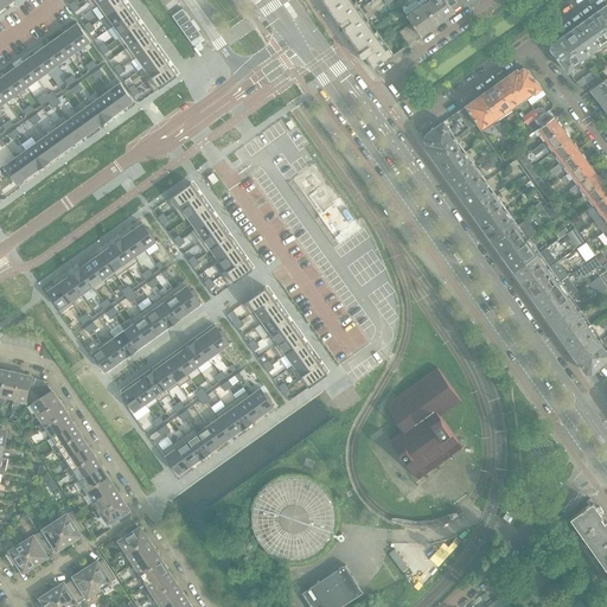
[(123,0),(103,0),(98,4),(107,14),(125,1),(123,0)]
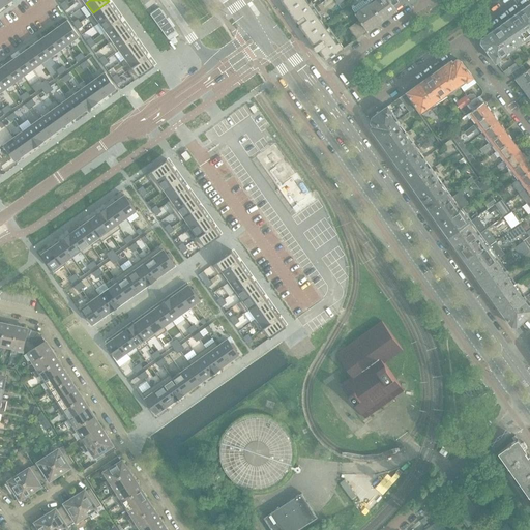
[(300,0),(281,0),(288,9),(300,0)]
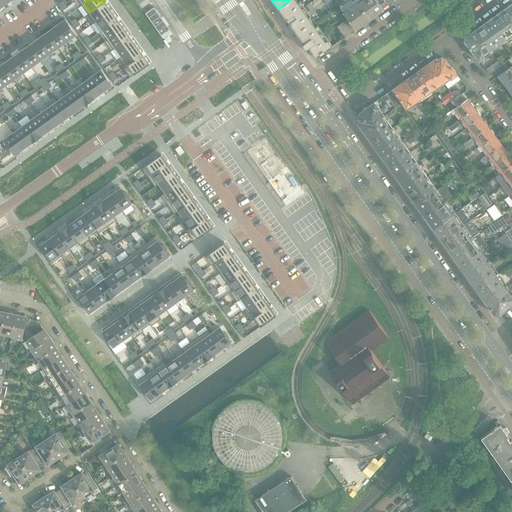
[(312,23),(301,9),(295,0),(290,0),(278,9),(296,34),(312,23)]
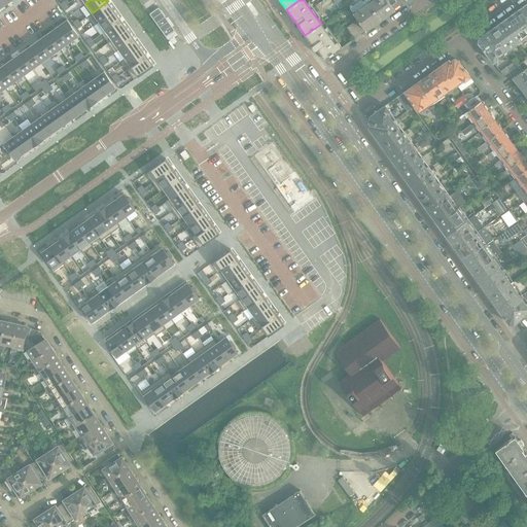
[(359,35),(395,10),(393,8),(387,0),(360,0),(361,1),(352,7),(351,5),(350,6),(350,8),(352,13),(357,20),(351,24),(359,35)]
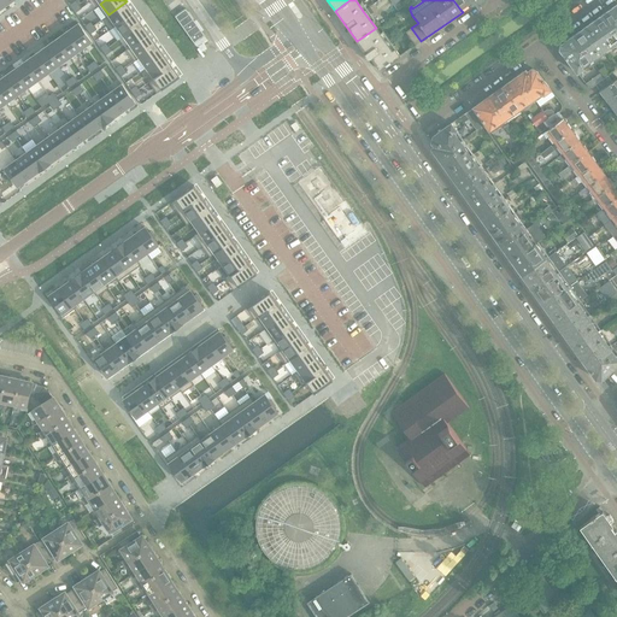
[(109,15),(106,17),(113,28),(116,25),(135,12),(127,1),(109,15)]
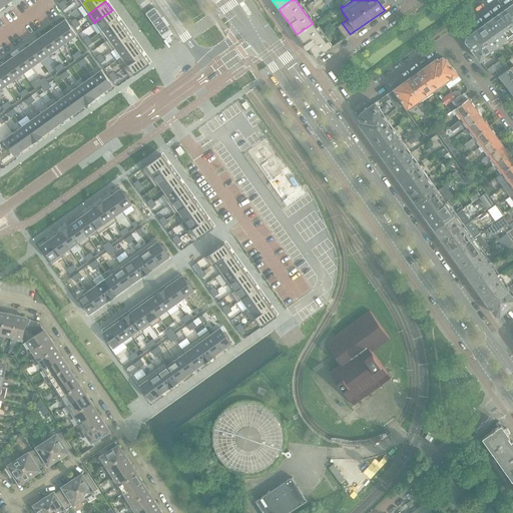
[(512,33),(512,4),(489,21),(503,40),(512,33)]
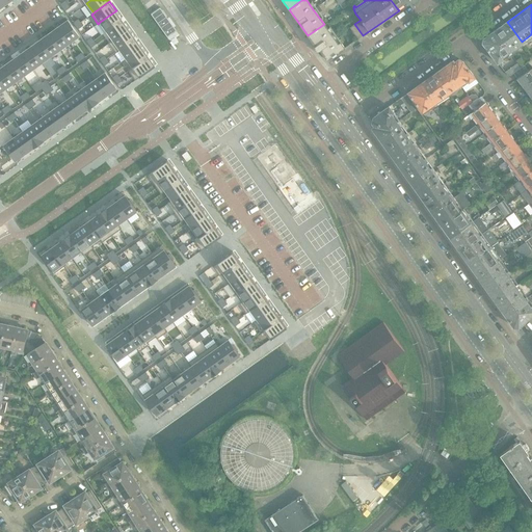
[(171,24),(160,8),(151,15),(162,30),(171,24)]
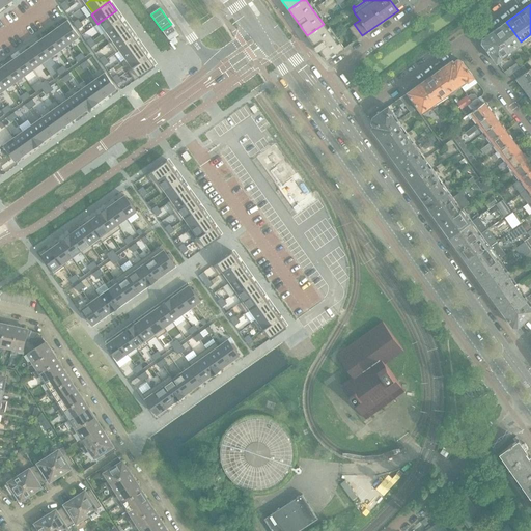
[(116,10),(100,22),(106,31),(122,20),(116,10)]
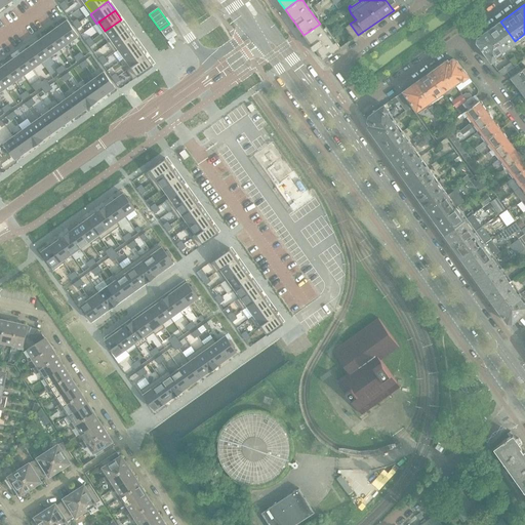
[(67,19),(56,27),(69,43),(78,36),(67,19)]
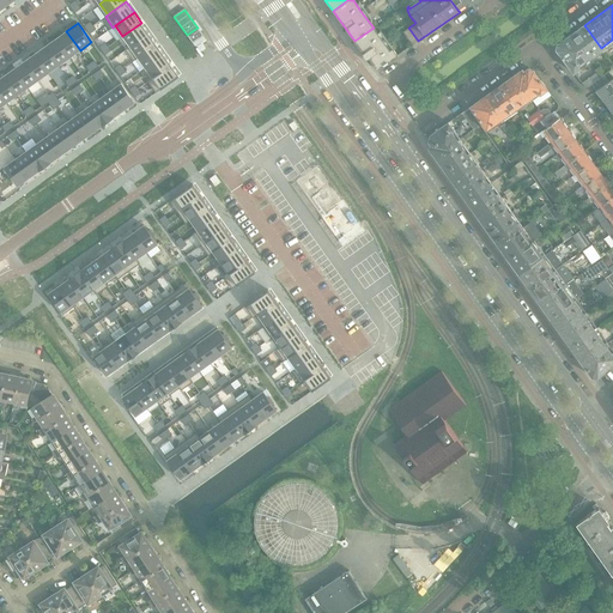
[(141,23),(122,36),(129,46),(149,32),(141,23)]
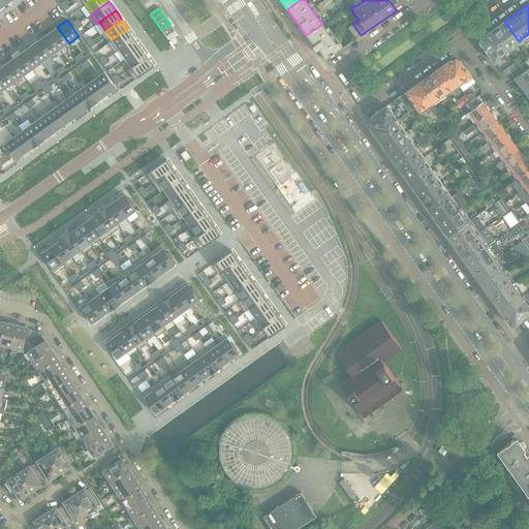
[(519,41),(504,22),(483,37),(481,38),(483,38),(480,39),(480,42),(481,44),(495,63),(501,58),(499,56),(503,53),(510,63),(516,59),(511,55),(514,53),(509,49),(519,41)]
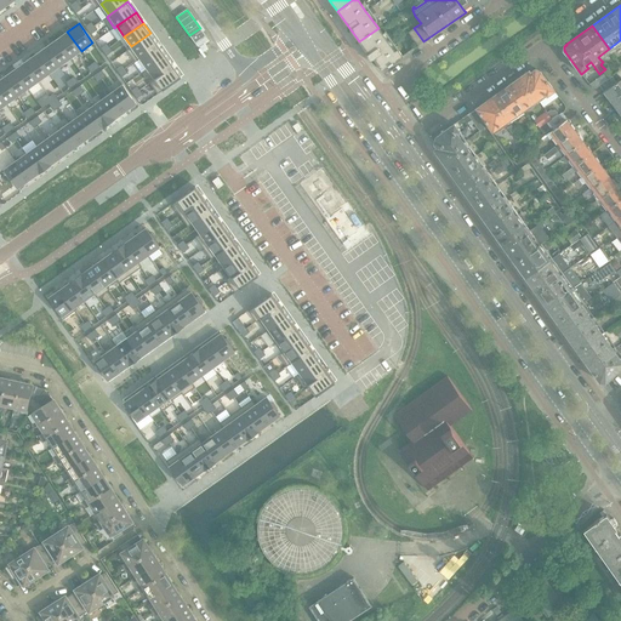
[(200,28),(189,35),(195,44),(206,35),(200,28)]
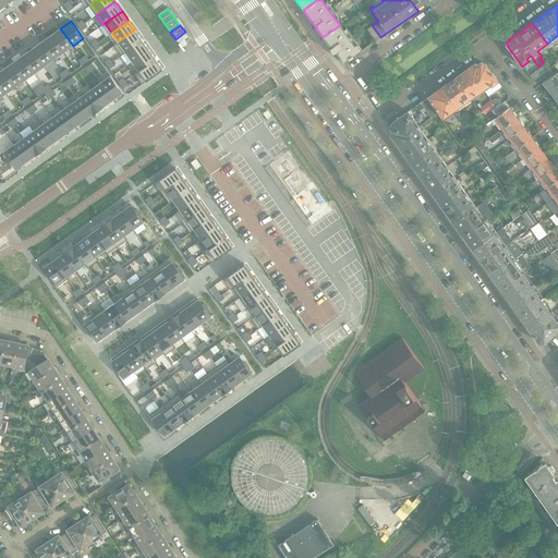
[(355,47),(348,36),(340,25),(323,37),(330,48),(329,49),(332,53),(336,52),(342,62),(350,59),(362,50),(358,45),(355,47)]
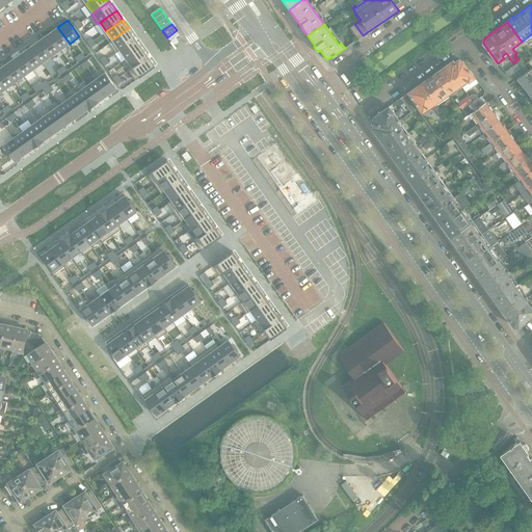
[(363,35),(354,24),(350,27),(357,38),(363,35)]
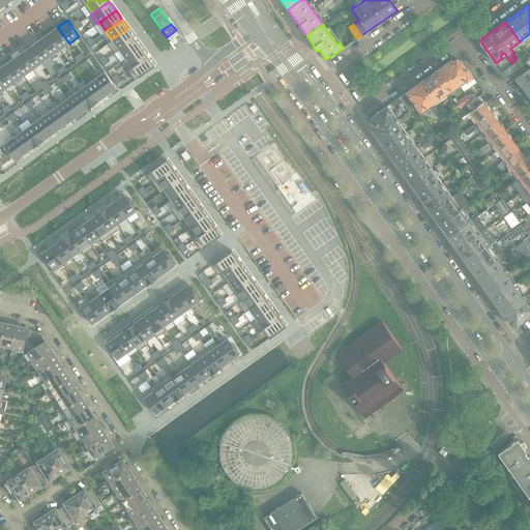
[(57,27),(49,33),(60,50),(69,43),(57,27)]
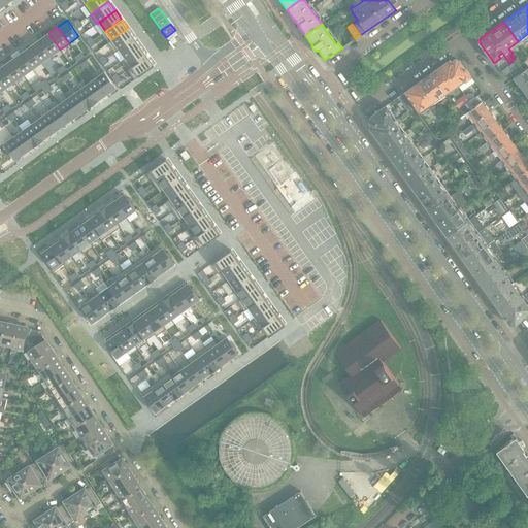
[(111,39),(107,42),(114,52),(119,48),(135,37),(128,28),(111,39)]
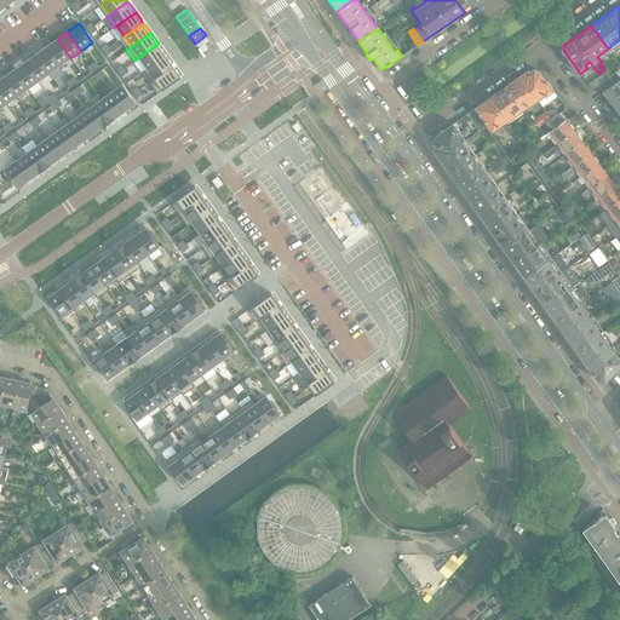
[(57,39),(46,46),(59,65),(70,58),(57,39)]
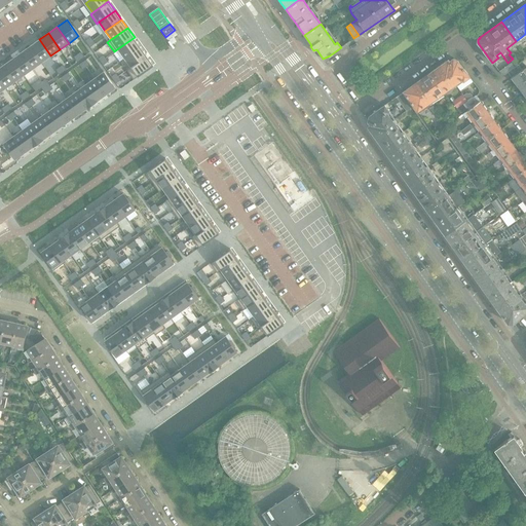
[(135,37),(118,48),(124,58),(141,46),(135,37)]
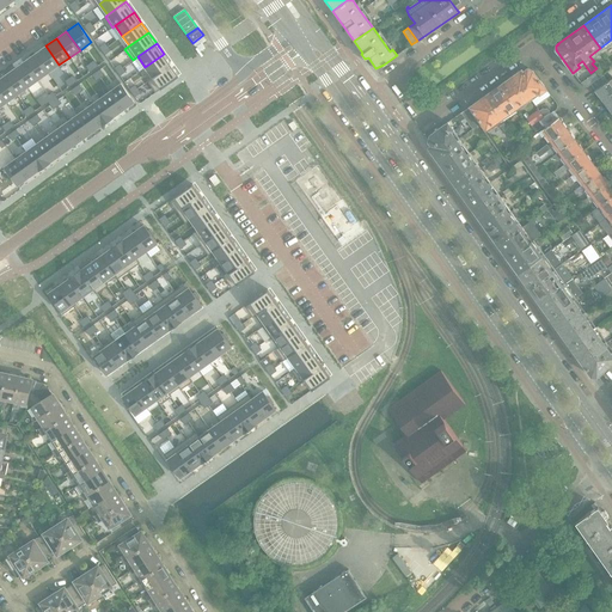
[(46,46),(35,53),(49,72),(59,65),(46,46)]
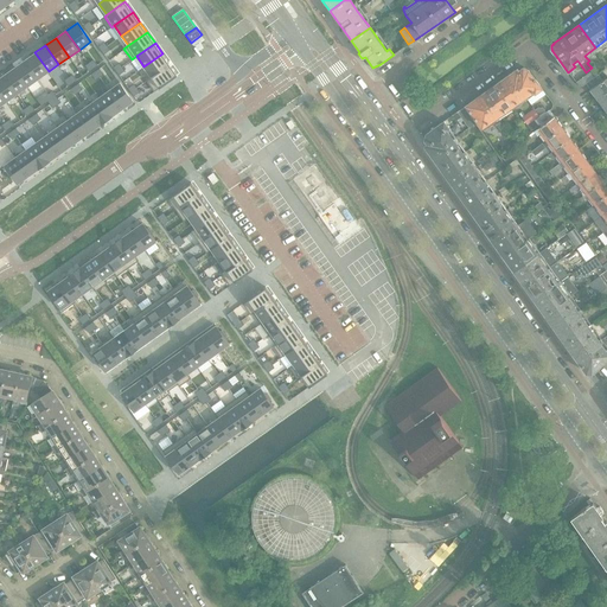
[(34,52),(24,61),(38,80),(49,71),(34,52)]
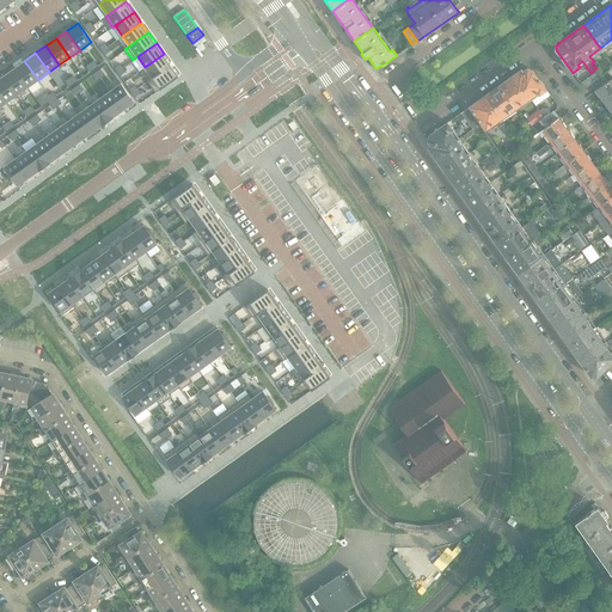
[(164,54),(145,67),(152,78),(171,65),(164,54)]
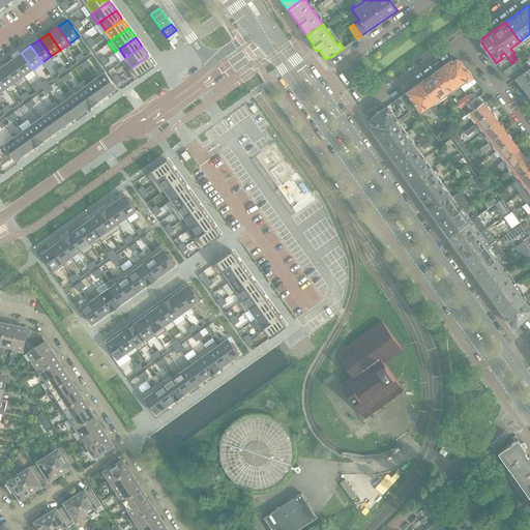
[(21,53),(11,59),(24,76),(33,69),(21,53)]
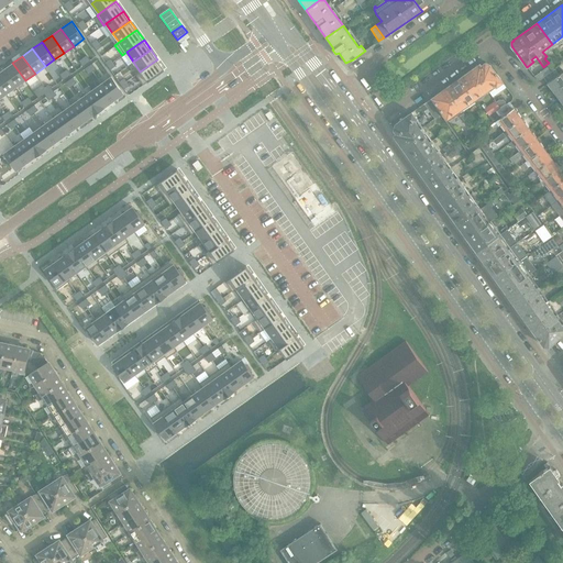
[(140,72),(135,75),(143,85),(164,69),(157,59),(140,72)]
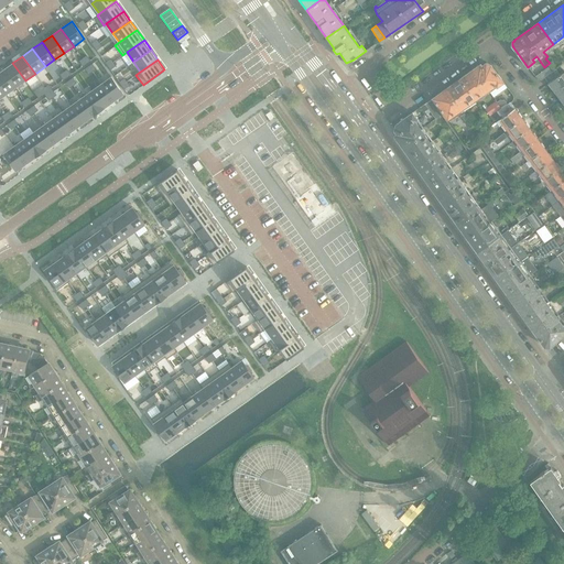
[(12,63),(3,69),(15,87),(25,80),(12,63)]
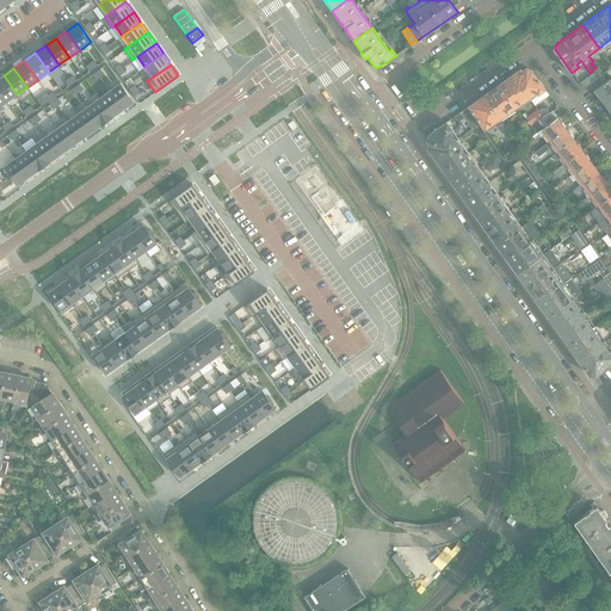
[(545,88),(531,71),(526,68),(522,72),(520,69),(498,85),(514,109),(538,92),(539,93),(545,88)]
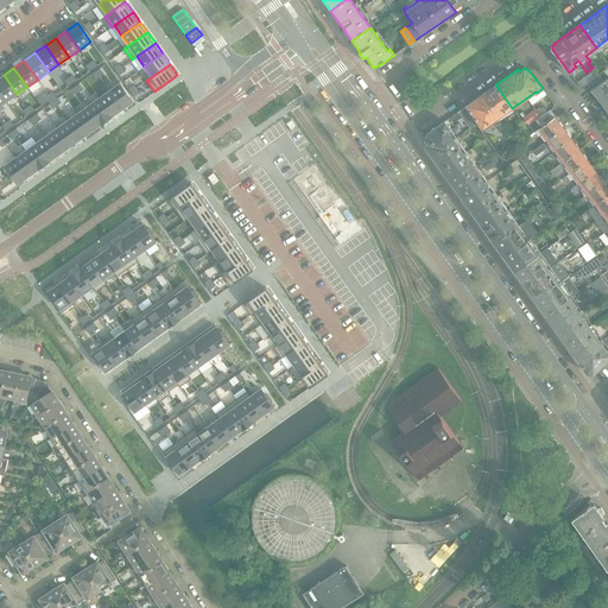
[(588,84),(595,78),(590,73),(577,82),(580,86),(583,87),(588,84)]
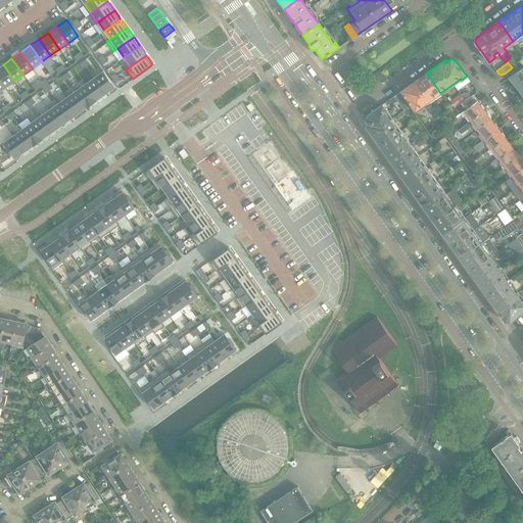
[(3,64),(0,66),(0,80),(5,88),(14,81),(3,64)]
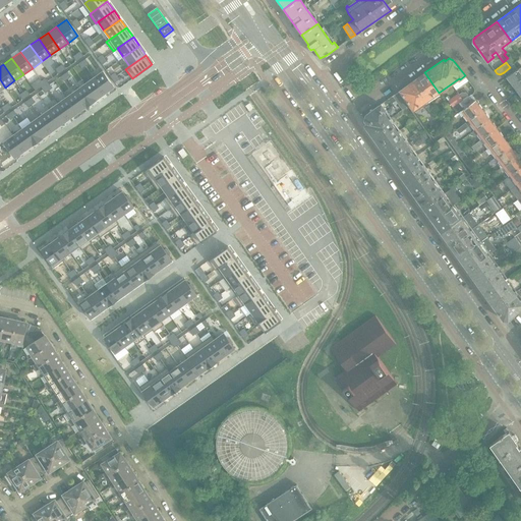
[(507,76),(517,70),(514,65),(511,67),(510,67),(504,72),(507,76)]
